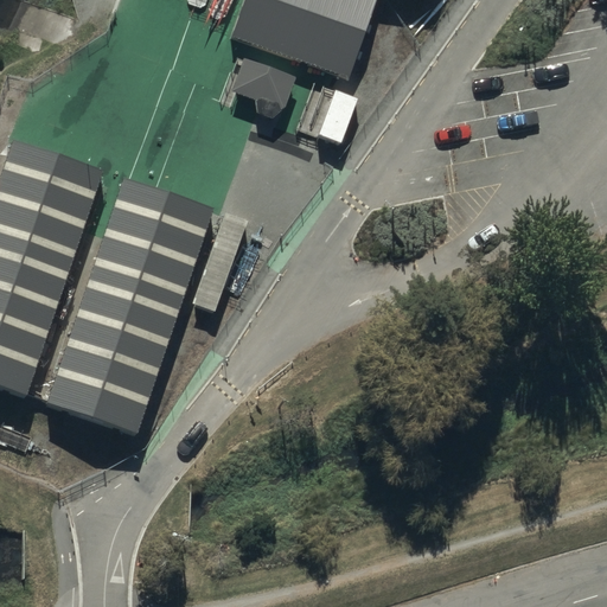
[(376,0),(248,0),(231,49),(346,88),(376,0)]
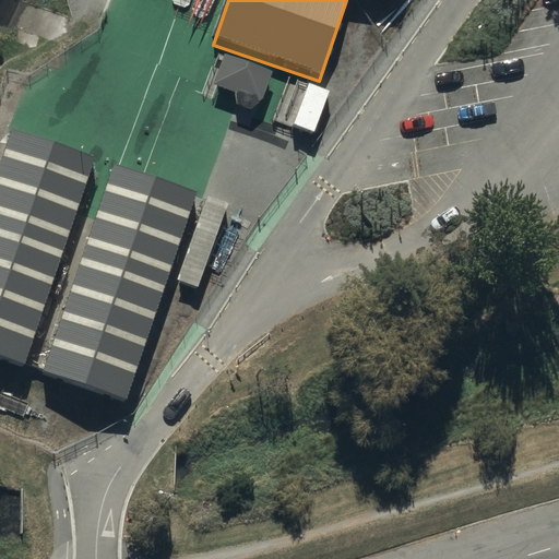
[(210,84),(232,92),(234,104),(249,109),(259,98),(269,69),(221,54),(210,84)]
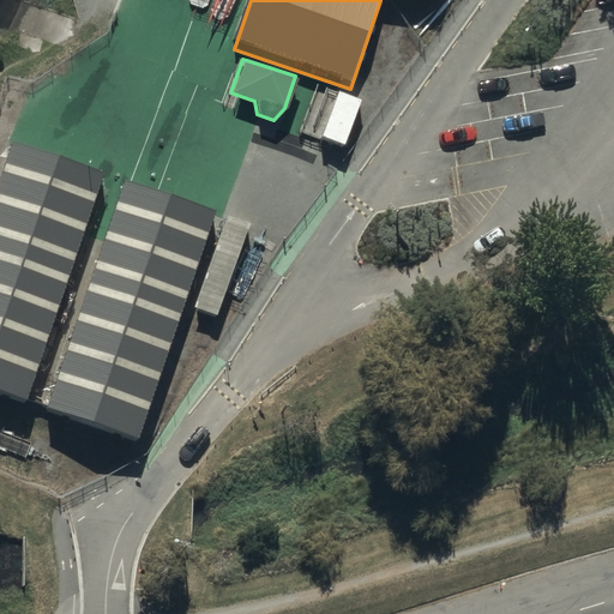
[(341,145),(359,100),(335,90),(317,137),(341,145)]
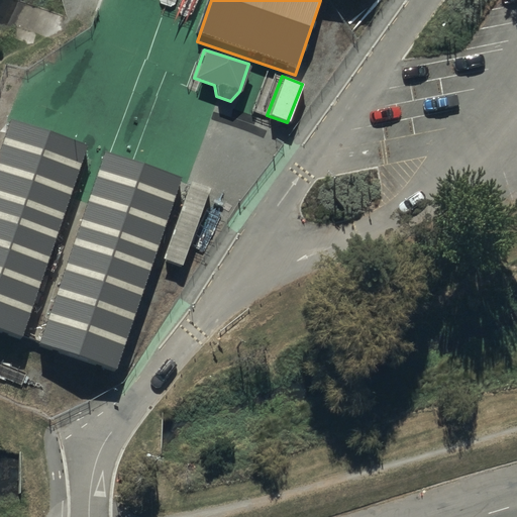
[(89,149),(10,122),(0,150),(0,333),(22,341),(89,149)]
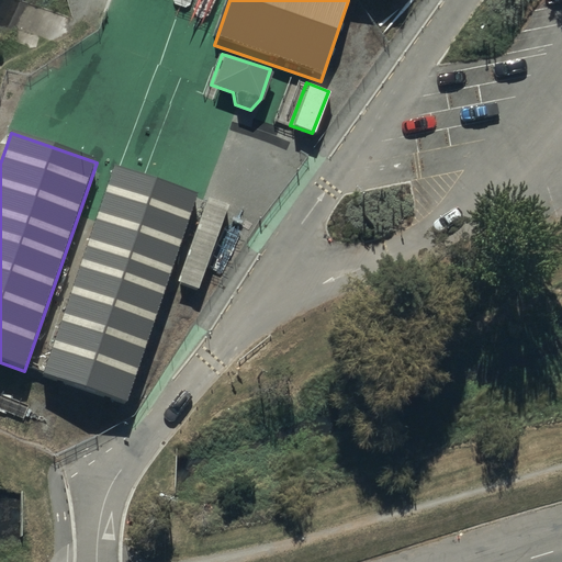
[(200,197),(113,168),(43,379),(128,407),(200,197)]
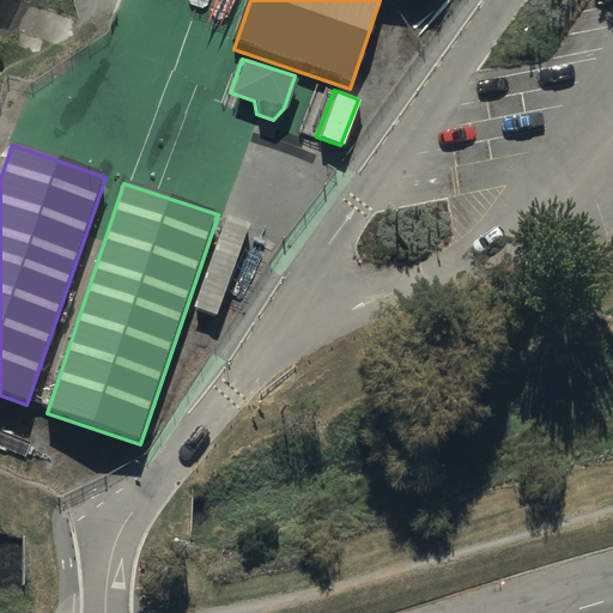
[(212,315),(247,226),(225,218),(190,307),(212,315)]
